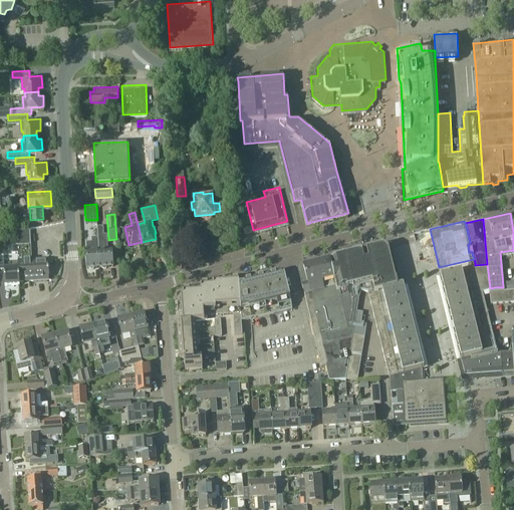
[(111,246),(107,247),(106,231),(103,231),(102,223),(97,223),(98,233),(99,247),(99,256),(100,264),(101,263),(103,264),(105,264),(107,263),(112,263),(111,246)]
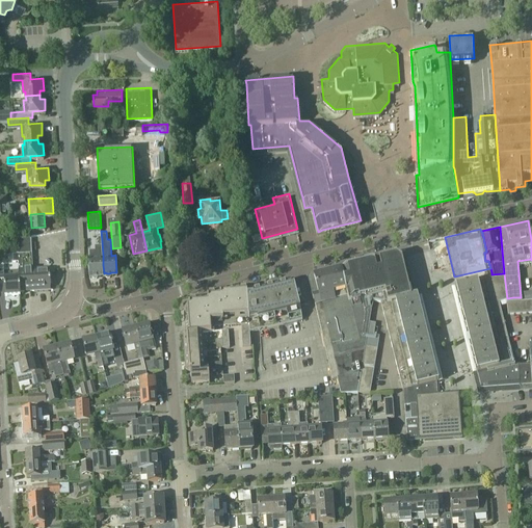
[(104,273),(103,265),(103,256),(102,241),(96,241),(96,246),(89,246),(90,257),(89,257),(90,273),(92,273),(94,274),(97,274),(98,273),(104,273)]
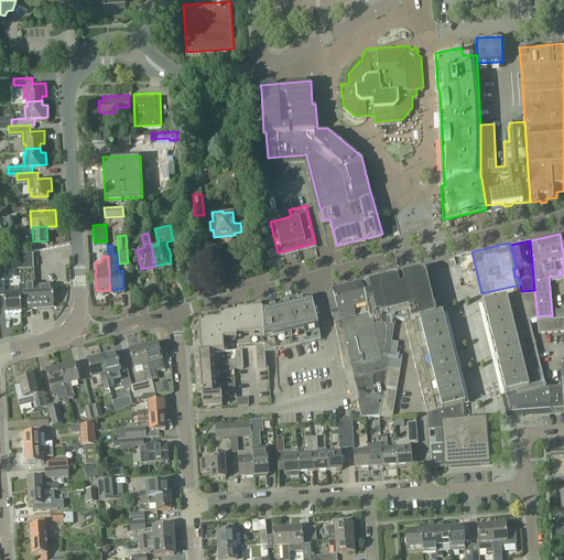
[(20,291),(21,305),(54,303),(52,281),(34,282),(33,265),(19,266),(20,282),(19,282),(20,291)]
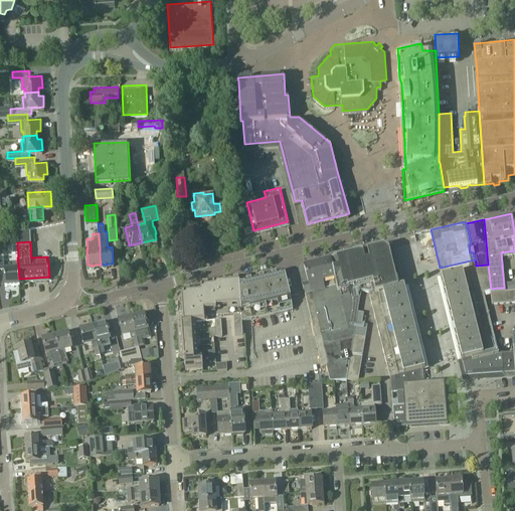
[(373,270),(392,265),(387,243),(367,247),(362,275),(373,273),(373,270)]
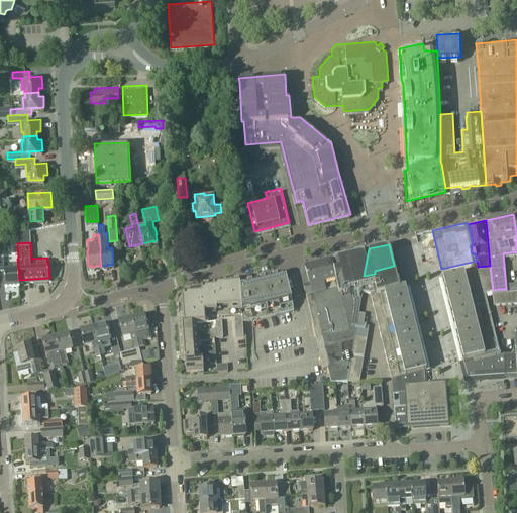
[(347,378),(348,371),(350,357),(351,351),(352,345),(353,339),(355,326),(356,320),(358,310),(364,276),(369,248),(300,266),(323,365),(327,364),(331,379),(339,379),(345,378),(347,378)]
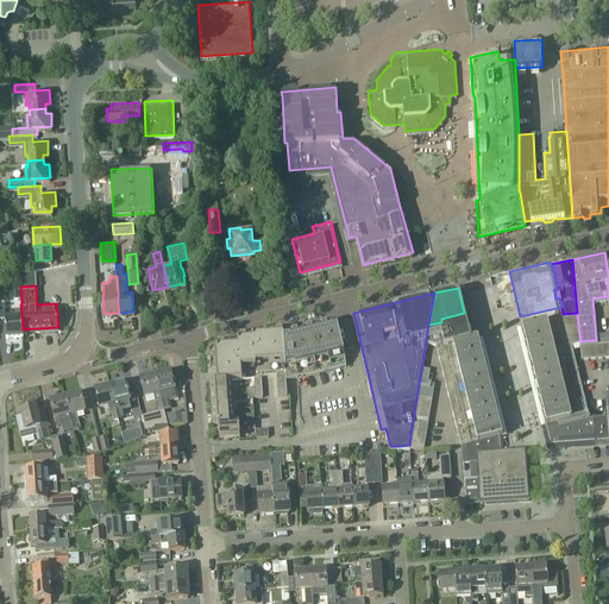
[(428,325),(426,340),(434,341),(443,339),(447,338),(446,335),(469,331),(464,313),(441,319),(441,322),(428,325)]
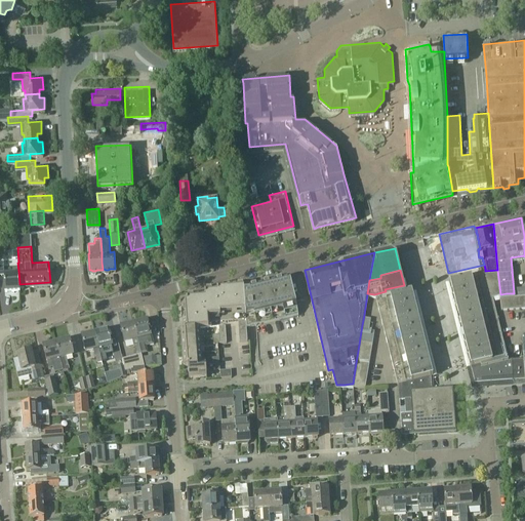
[(492,293),(499,292),(497,270),(475,273),(459,276),(449,278),(472,366),(511,357),(511,353),(507,353),(492,293)]
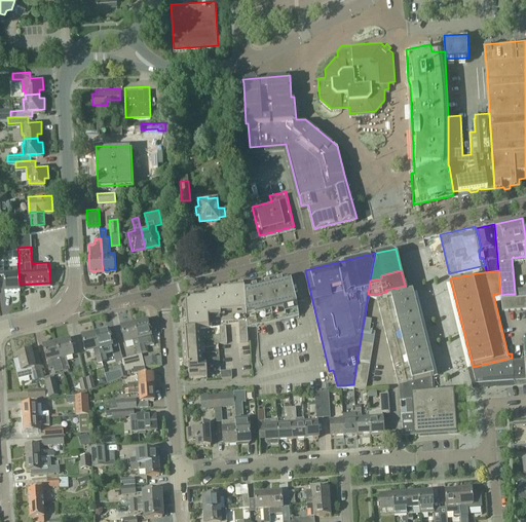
[(20,288),(20,285),(19,271),(4,272),(5,289),(20,288)]
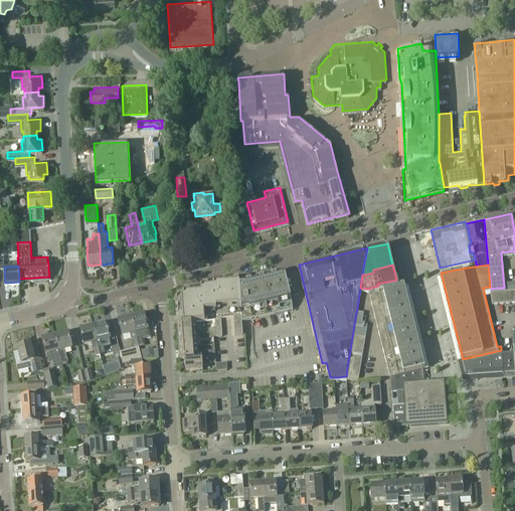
[(238,280),(241,318),(293,306),(283,269),(244,279),(243,280),(238,280)]
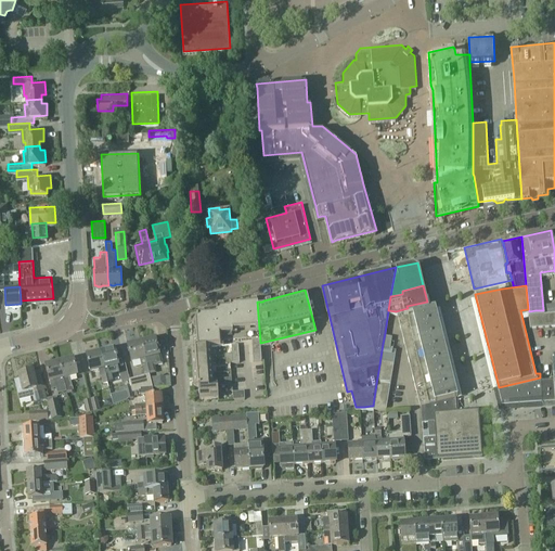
[(260,343),(257,302),(257,298),(229,300),(230,303),(216,304),(217,309),(196,310),(197,317),(192,317),(194,344),(210,343),(223,342),(223,336),(252,335),(253,358),(261,358),(260,343)]
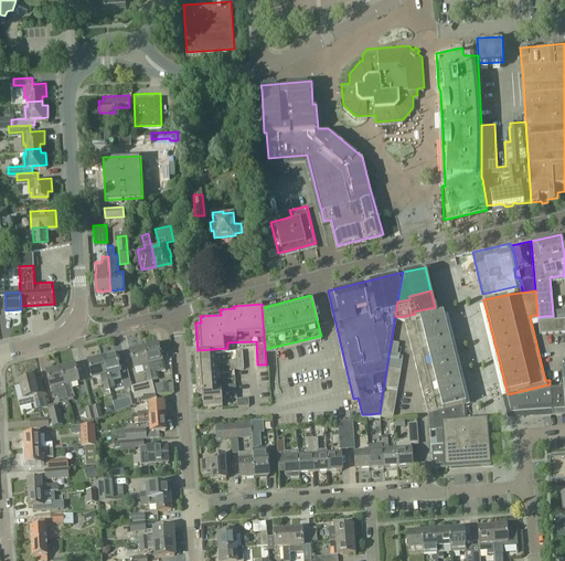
[(428,411),(464,402),(465,402),(443,310),(405,319),(428,411)]
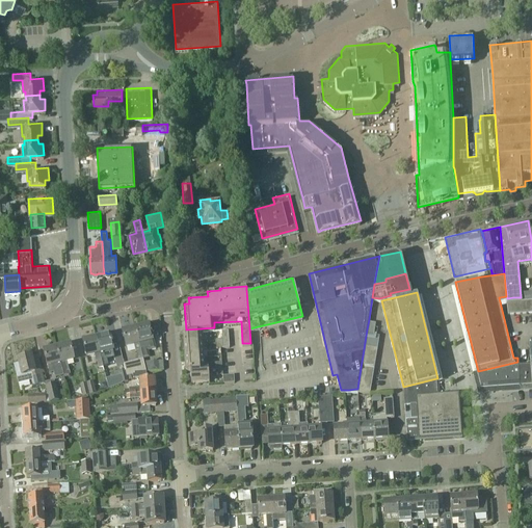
[(136,324),(139,340),(153,337),(150,321),(136,324)]
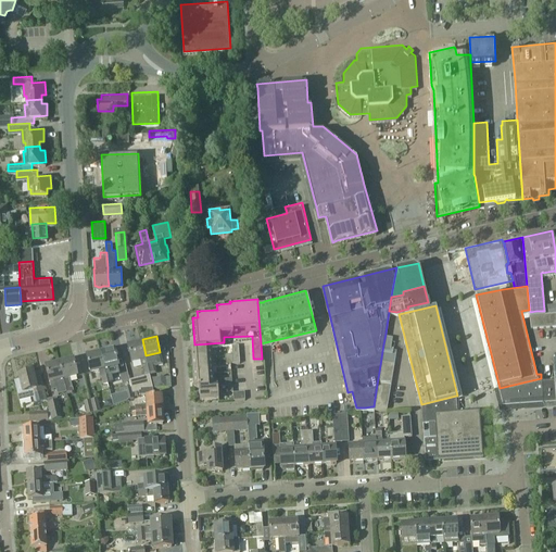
[(133,359),(146,355),(142,339),(128,342),(133,359)]
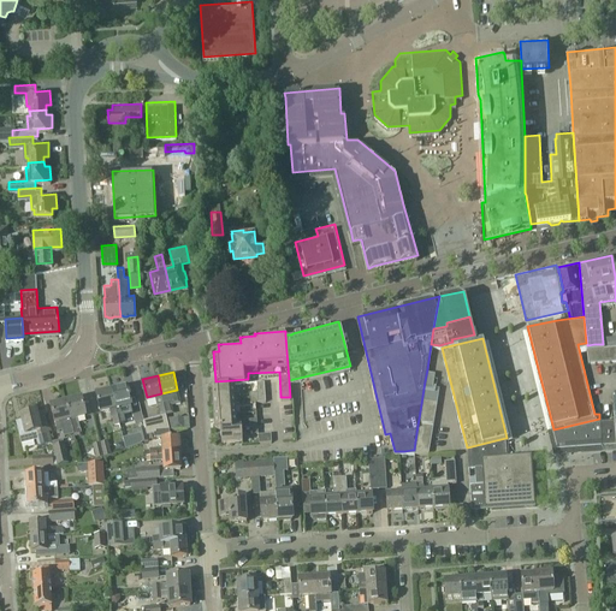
[(213,396),(235,395),(234,380),(215,381),(212,381),(213,396)]
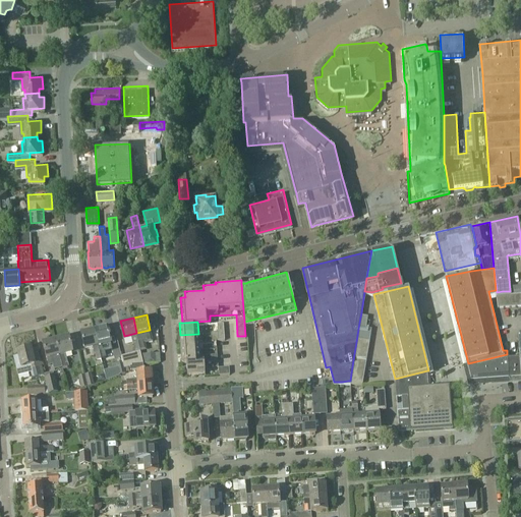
[(95,327),(98,342),(111,339),(107,324),(95,327)]
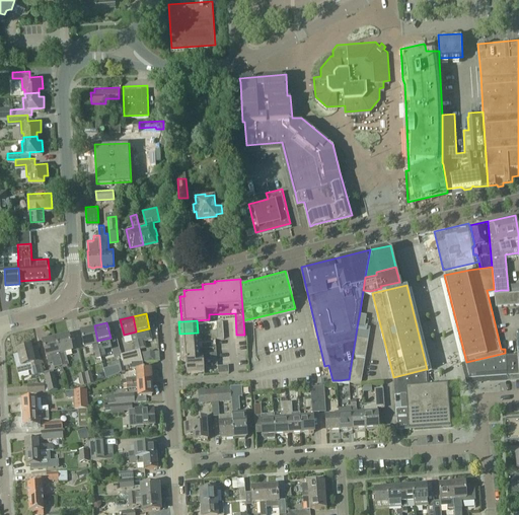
[(85,344),(97,341),(94,325),(81,328),(85,344)]
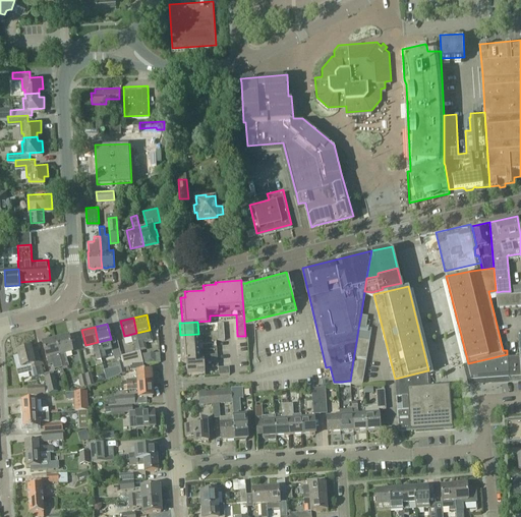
[(56,336),(62,363),(68,362),(65,350),(72,348),(68,333),(56,336)]
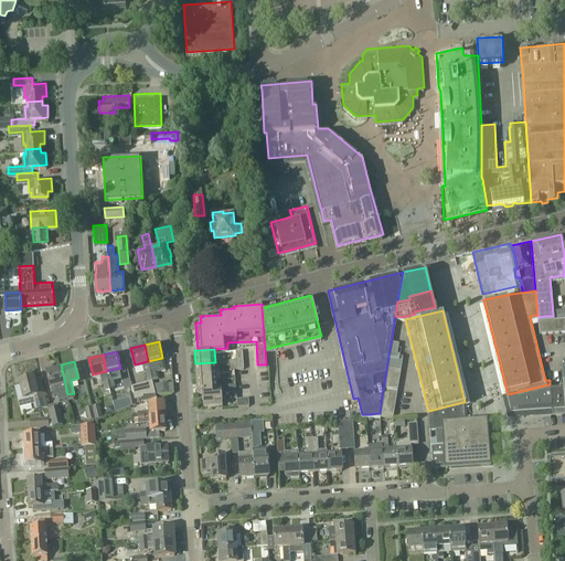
[(196,377),(215,376),(215,362),(195,363),(196,377)]
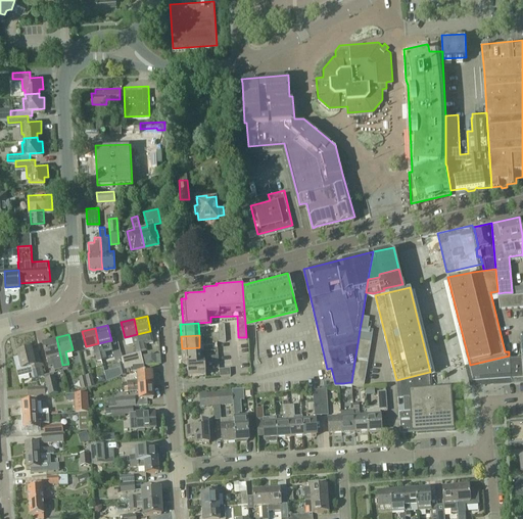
[(55,367),(62,365),(56,337),(43,340),(47,356),(52,355),(55,367)]
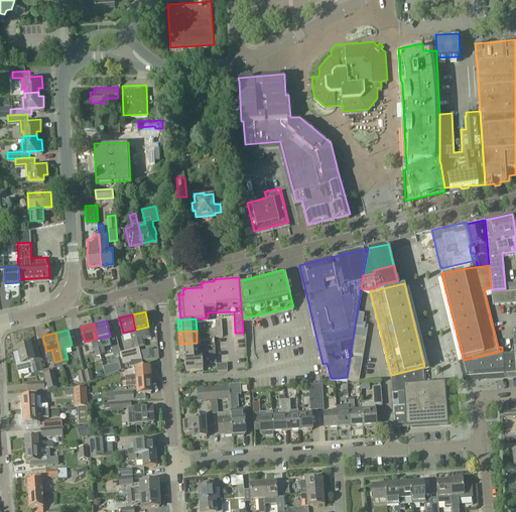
[(353,339),(365,341),(366,334),(354,333),(353,339)]
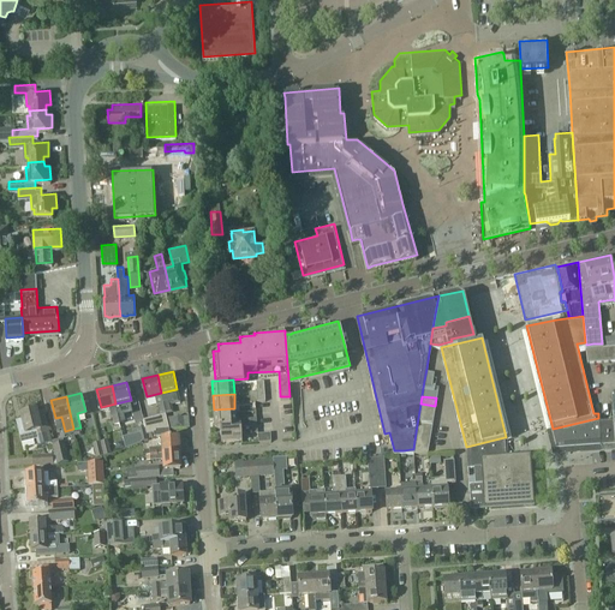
[(22,417),(16,418),(22,438),(36,434),(39,440),(52,436),(47,419),(45,407),(36,408),(36,407),(29,408),(29,406),(22,408),(22,410),(21,411),(22,417)]
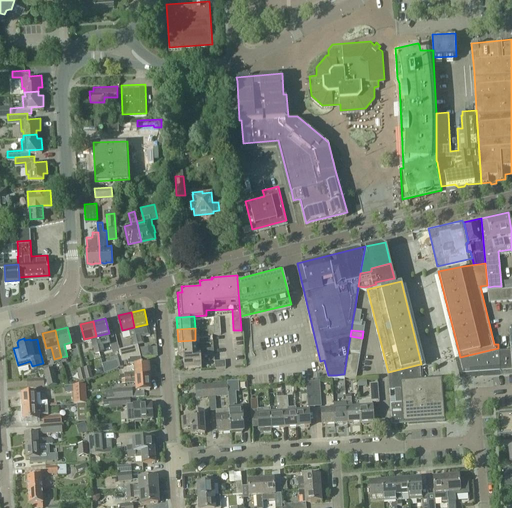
[(196,352),(195,340),(178,341),(179,354),(183,354),(183,353),(196,352)]
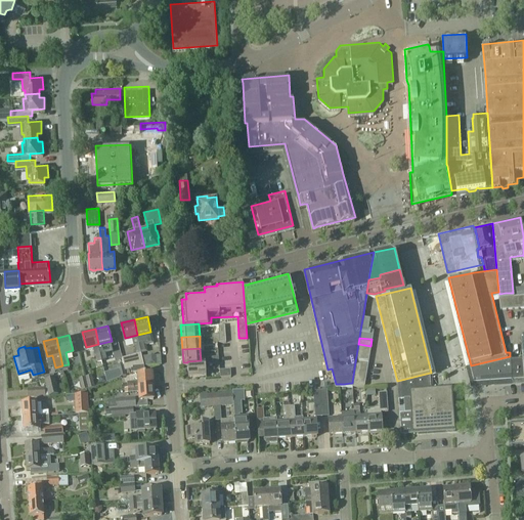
[(124,361),(125,366),(131,364),(133,363),(144,362),(141,351),(122,355),(124,361)]
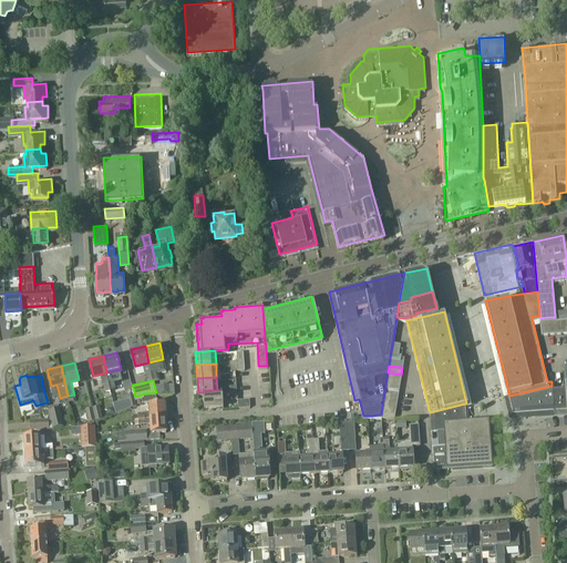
[(554,408),(566,407),(565,385),(565,384),(552,386),(554,408)]
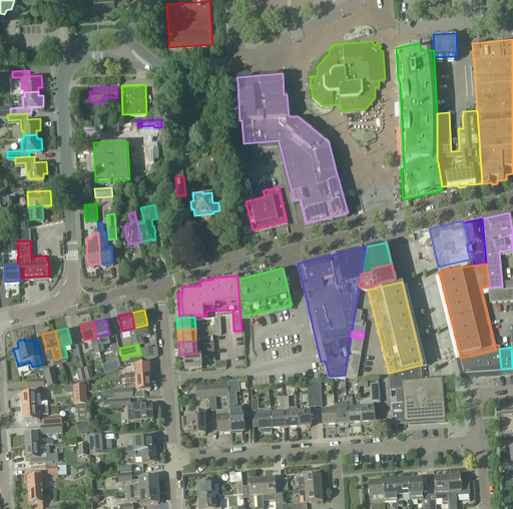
[(464,372),(501,369),(499,349),(461,358),(464,372)]
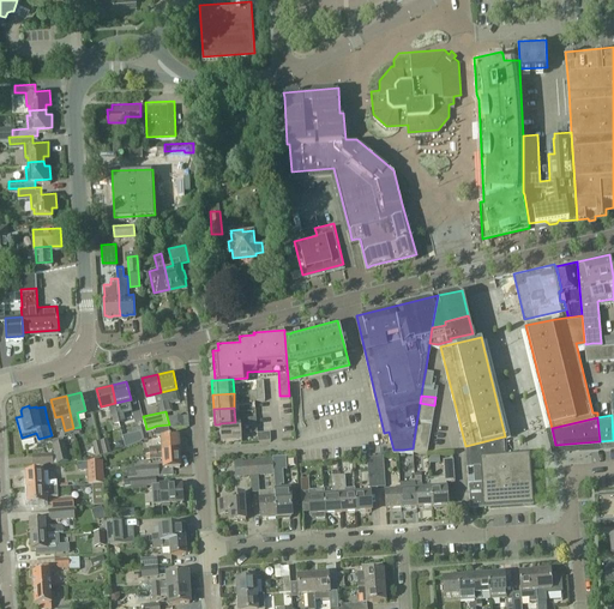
[(220,423),(220,424),(221,438),(241,436),(240,422),(235,422),(220,423)]
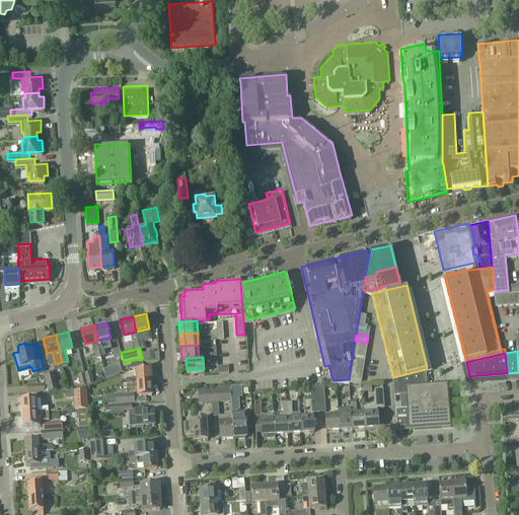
[(116,360),(119,369),(125,367),(124,364),(124,363),(123,358),(116,360)]
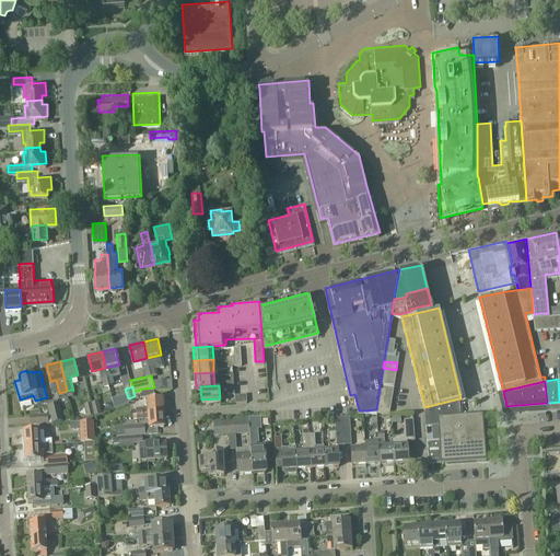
[(137,410),(163,408),(162,395),(154,395),(154,387),(142,389),(140,390),(140,394),(148,394),(148,395),(149,403),(137,404),(137,406),(137,410)]
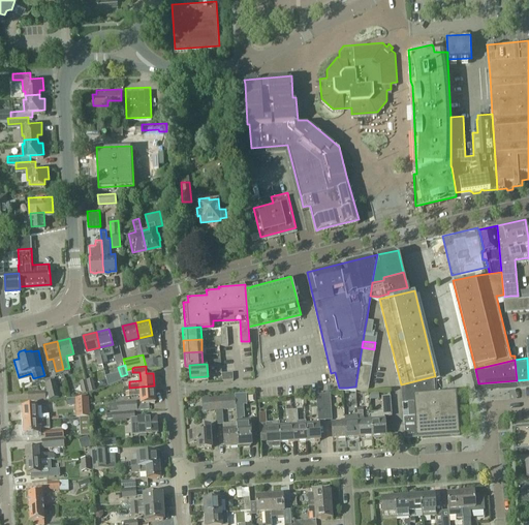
[(86,376),(89,388),(95,387),(92,374),(86,376)]
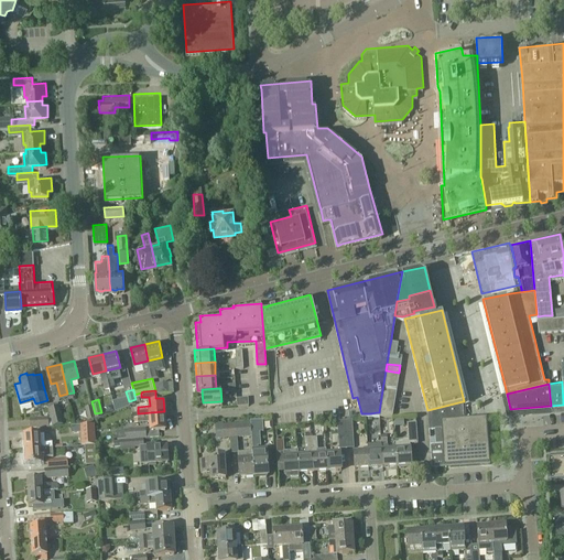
[(88,416),(95,413),(91,401),(85,404),(88,416)]
